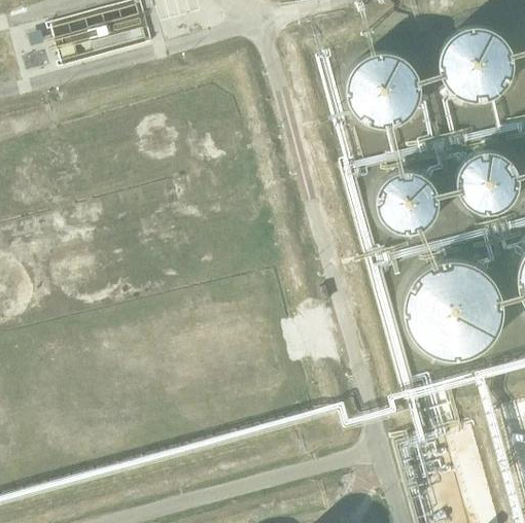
[(160,0),(166,23),(190,15),(185,0),(160,0)]
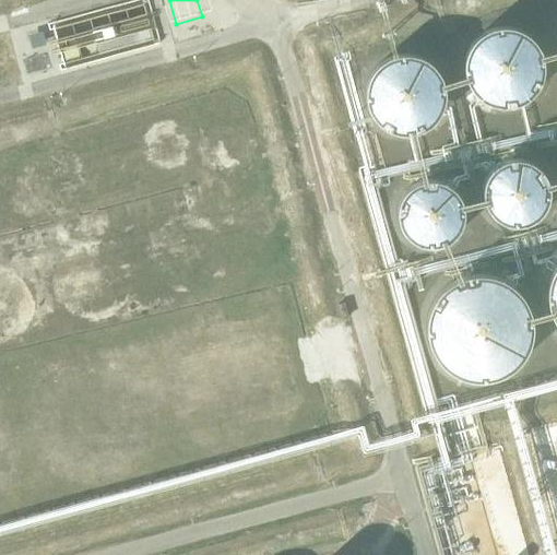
[(544,56),(542,51),(538,46),(536,44),(534,42),(532,39),(530,37),(526,35),(522,33),(518,31),(514,31),(511,30),(508,30),(505,30),(501,30),(498,31),(495,31),(492,32),(487,34),(484,36),(482,37),(478,39),(476,43),(474,45),(472,47),(471,50),(470,54),(467,56),(466,59),(466,62),(465,68),(465,71),(465,74),(466,78),(466,79),(469,84),(470,86),(472,91),(473,93),(475,95),(477,97),(481,101),(485,104),(487,106),(493,107),(497,109),(501,109),(506,110),(510,109),(516,109),(519,108),(523,106),(528,104),(531,101),(534,98),(536,96),(540,92),(541,90),(543,86),(543,85),(544,82),(545,77),(546,75),(546,72),(546,69),(546,67),(546,63),(545,60),(544,56)]
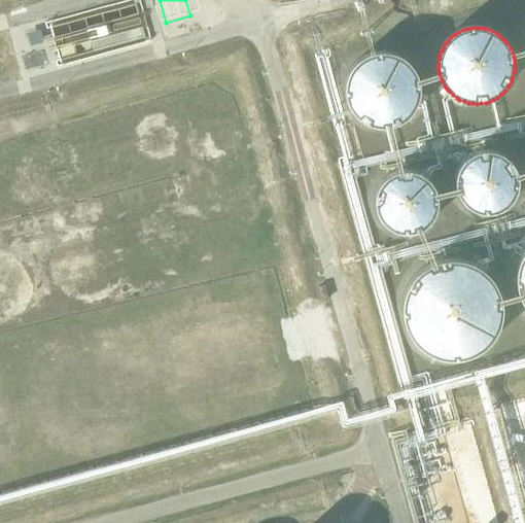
[(417,73),(416,70),(414,68),(412,65),(409,63),(407,61),(405,60),(401,58),(397,56),(394,55),(391,55),(388,54),(385,54),(382,54),(379,54),(376,55),(373,55),(370,56),(366,58),(364,59),(362,60),(359,63),(356,65),(354,67),(353,69),(351,72),(349,75),(348,77),(347,80),(346,83),(346,89),(346,92),(346,95),(346,98),(346,99),(347,102),(349,106),(350,109),(351,112),(352,113),(355,117),(358,120),(361,123),(365,125),(369,127),(373,128),(376,129),(380,130),(385,130),(390,129),(394,128),(397,127),(401,125),(406,123),(409,120),(412,117),(415,113),(416,111),(418,108),(419,107),(420,104),(420,102),(421,101),(421,98),(421,96),(422,93),(422,92),(422,89),(421,85),(421,83),(420,80),(419,77),(419,76),(417,73)]
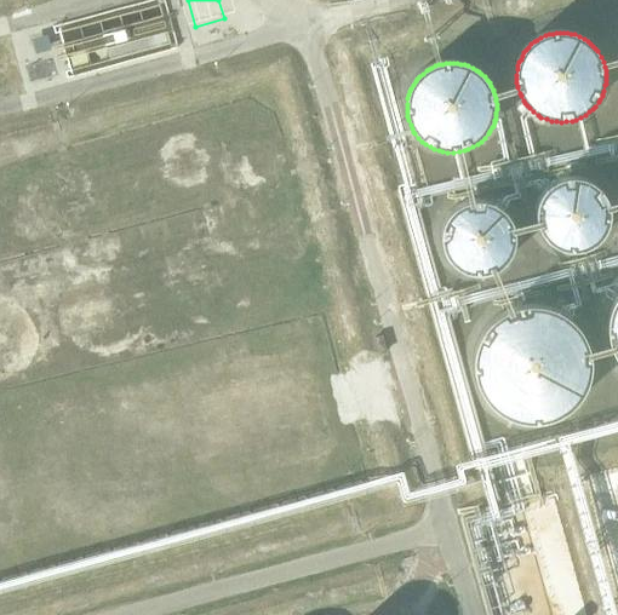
[(538,207),(537,211),(537,214),(537,217),(537,223),(538,225),(539,229),(541,233),(542,235),(544,237),(544,240),(547,242),(549,245),(551,246),(556,249),(559,251),(562,252),(567,253),(571,253),(576,254),(579,253),(583,253),(585,252),(589,251),(591,249),(595,248),(599,245),(601,242),(605,239),(606,235),(608,233),(608,231),(610,228),(611,224),(612,220),(612,218),(612,212),(611,210),(611,206),(610,202),(608,200),(606,196),(605,194),(602,191),(600,189),(598,187),(595,185),(591,183),(589,182),(585,180),(581,179),(577,179),(573,179),(571,179),(567,179),(564,180),(561,182),(558,183),(553,185),(550,188),(547,191),(545,193),(544,195),(542,197),(541,201),(539,203),(538,207)]
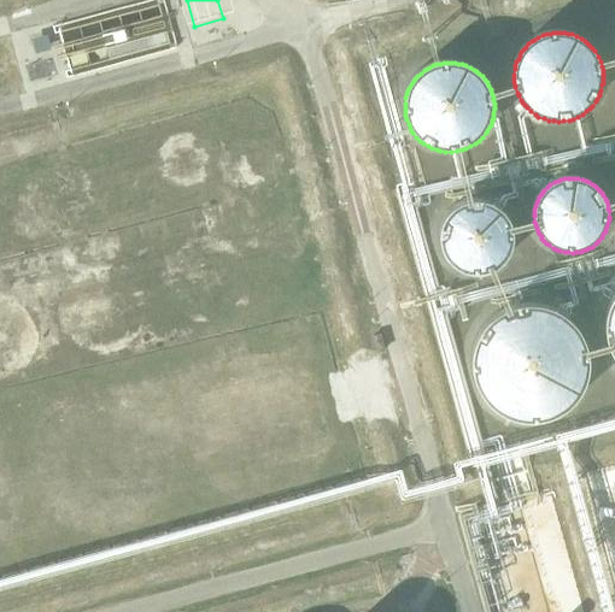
[(441,225),(440,229),(440,233),(439,236),(439,237),(439,241),(440,245),(440,246),(441,249),(443,252),(444,256),(445,258),(447,262),(451,265),(454,268),(456,269),(458,271),(463,274),(468,275),(472,275),(476,276),(480,276),(485,275),(488,274),(491,272),(495,271),(497,270),(502,266),(505,263),(508,260),(509,258),(510,254),(511,252),(513,247),(514,243),(514,241),(514,237),(514,234),(514,230),(513,229),(513,225),(511,223),(509,219),(508,217),(505,215),(503,212),(501,210),(498,207),(496,206),(492,204),(490,202),(486,202),(482,201),(478,201),(474,201),(472,201),(468,202),(464,202),(462,205),(458,206),(456,207),(454,210),(450,212),(449,215),(446,217),(444,219),(443,223),(441,225)]
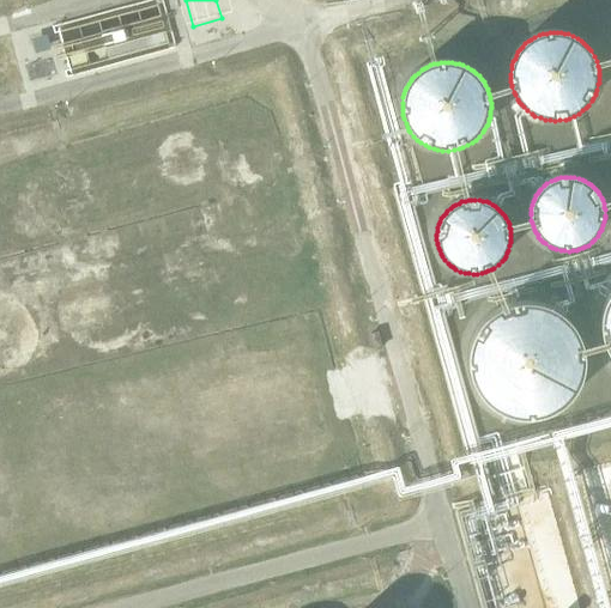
[(482,326),(478,330),(475,336),(473,340),(472,344),(471,348),(470,351),(470,354),(469,357),(469,359),(469,363),(469,368),(469,369),(470,371),(470,376),(471,380),(472,382),(472,383),(475,388),(476,391),(477,393),(479,396),(481,399),(483,402),(485,403),(489,407),(495,412),(498,414),(502,415),(508,418),(509,419),(514,420),(520,421),(525,421),(528,421),(534,421),(542,420),(548,418),(554,415),(558,413),(564,409),(569,405),(572,402),(574,399),(578,394),(581,388),(582,384),(584,382),(585,376),(586,370),(586,368),(586,364),(586,359),(586,356),(586,351),(585,350),(584,345),(581,339),(580,335),(578,332),(576,330),(574,327),(572,323),(568,320),(566,317),(560,314),(556,311),(551,309),(546,308),(543,306),(537,304),(531,304),(526,304),(521,304),(518,305),(512,306),(507,308),(503,309),(500,311),(494,314),(491,317),(488,320),(484,322),(482,326)]
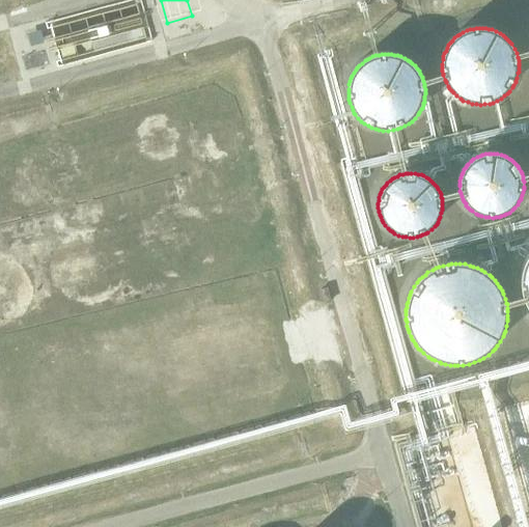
[(332,305),(329,292),(323,294),(326,307),(332,305)]
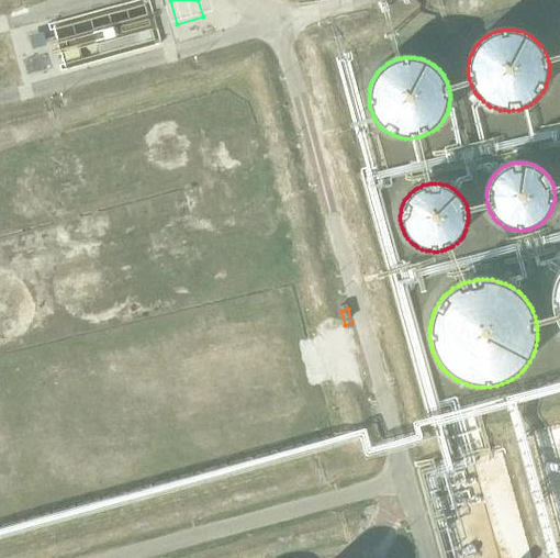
[(514,454),(503,457),(506,468),(516,465),(514,454)]
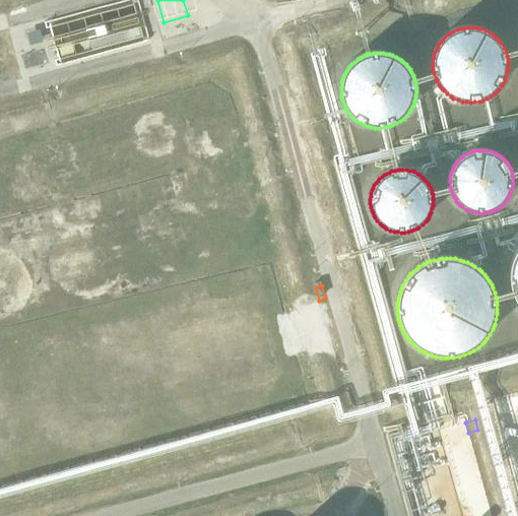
[(437,493),(421,434),(401,439),(418,499),(437,493)]
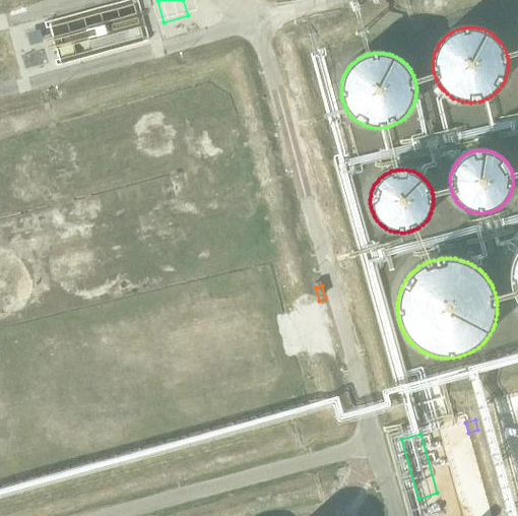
[(446,439),(430,443),(440,481),(456,477),(446,439)]
